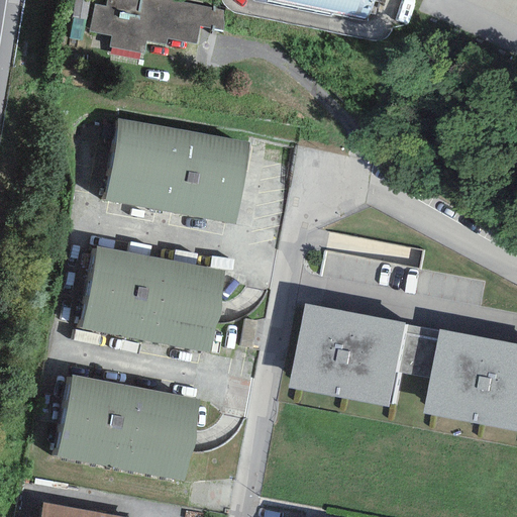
[(224,11),(167,0),(106,0),(105,6),(94,4),(89,31),(111,36),(108,46),(144,54),(146,40),(166,43),(168,37),(196,43),(200,25),(220,29),(224,11)]
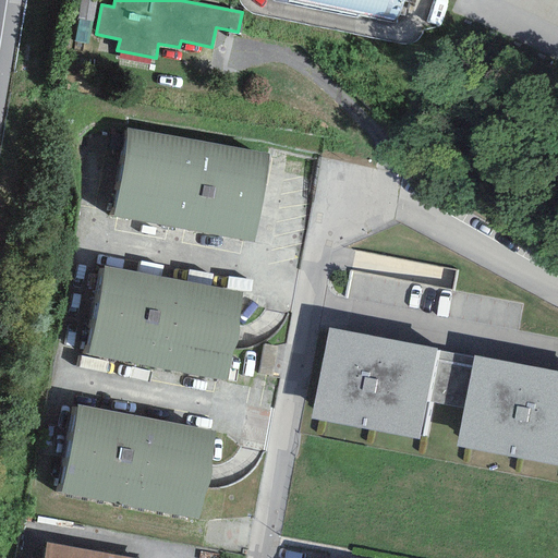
[(286,0),(399,24),(403,2),(414,4),(414,0),(286,0)]
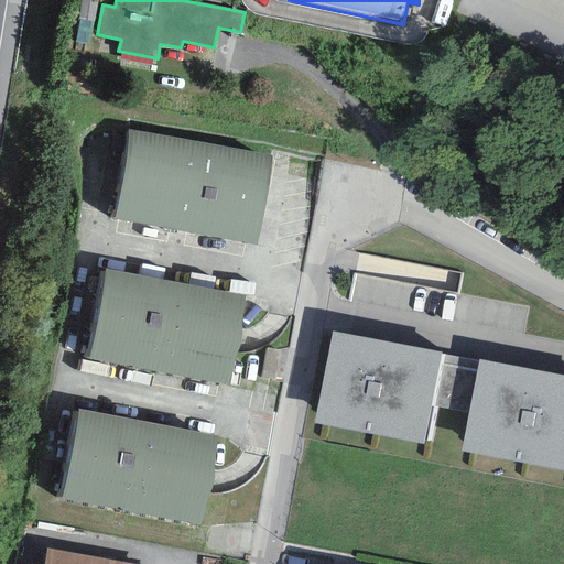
[(273,156),(129,129),(112,218),(256,245),(273,156)]
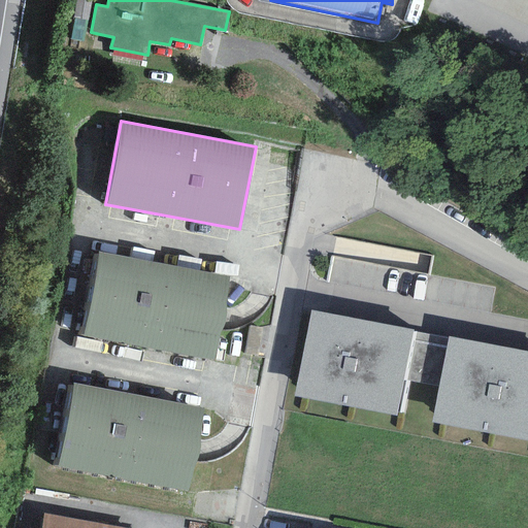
[(229,277),(98,252),(81,335),(212,361),(229,277)]
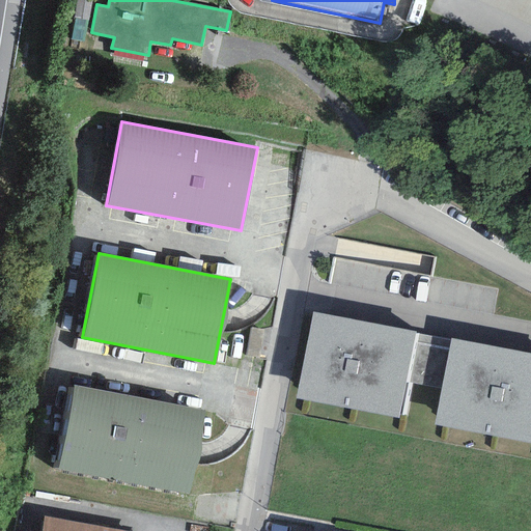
[(415,332),(311,312),(295,398),(398,418),(406,383),(415,332)]
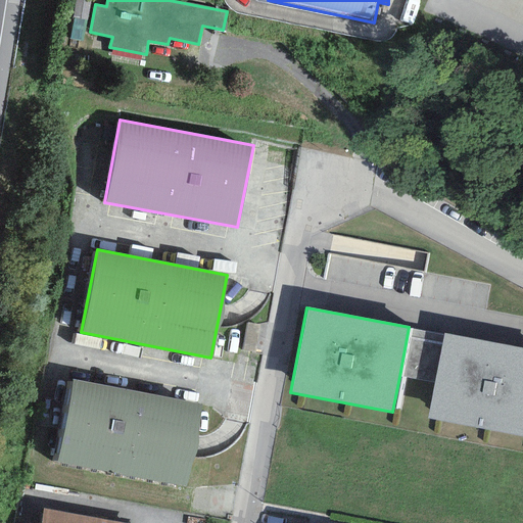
[(433,383),(442,333),(409,327),(399,377),(433,383)]
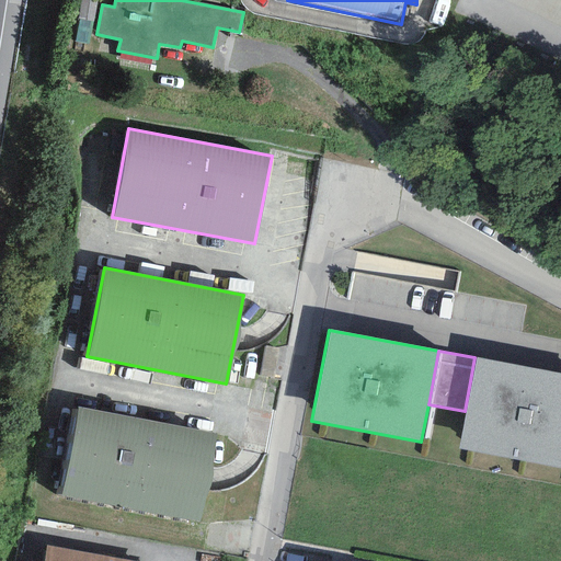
[(560,373),(474,357),(465,411),(458,449),(560,468),(560,373)]
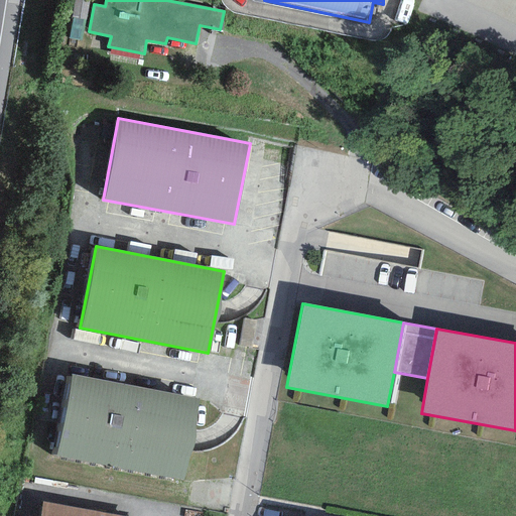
[(200,399),(72,374),(55,457),(183,482),(200,399)]
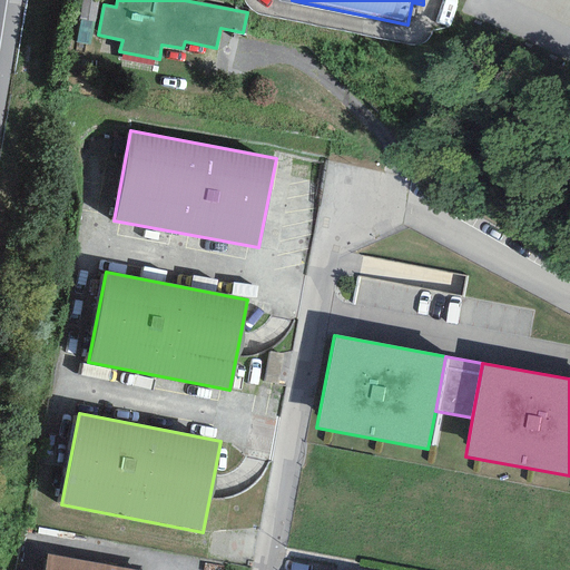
[(131,569),(46,554),(42,569),(131,569)]
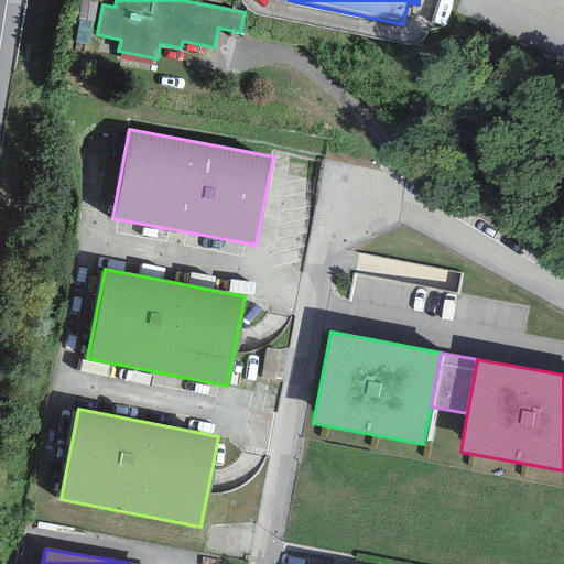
All buildings are outlined.
